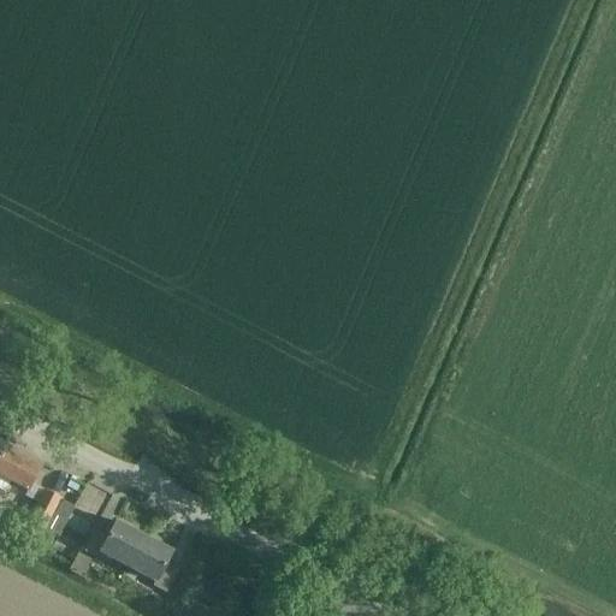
[(0,478),(25,492),(29,486),(42,465),(9,445),(0,460),(0,478)]
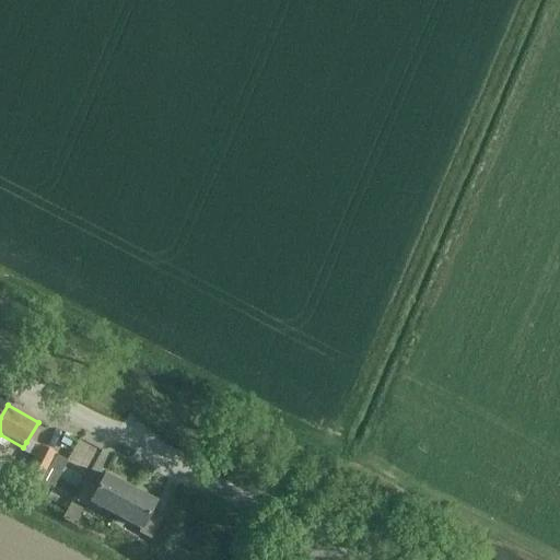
[(41,447),(25,474),(41,481),(48,468),(55,455),(41,447)]
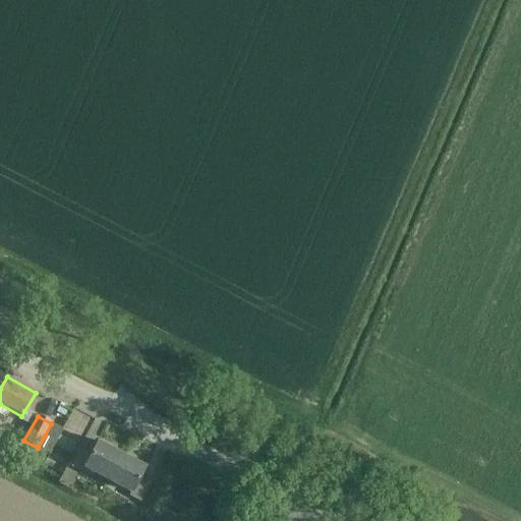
[(45,436),(38,448),(48,454),(50,452),(62,429),(51,423),(45,436)]
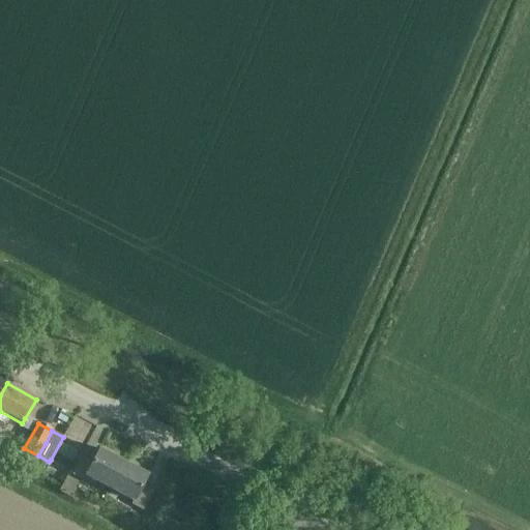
[(82,455),(72,474),(84,480),(86,476),(110,489),(124,462),(99,449),(93,462),(82,455)]
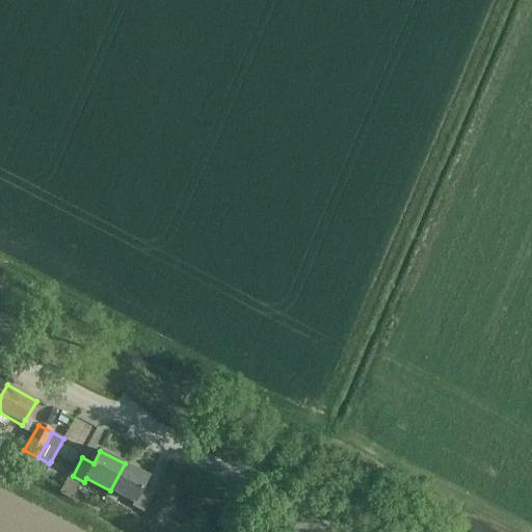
[(125,463),(110,490),(133,503),(131,506),(142,512),(153,494),(142,488),(149,477),(125,463)]
